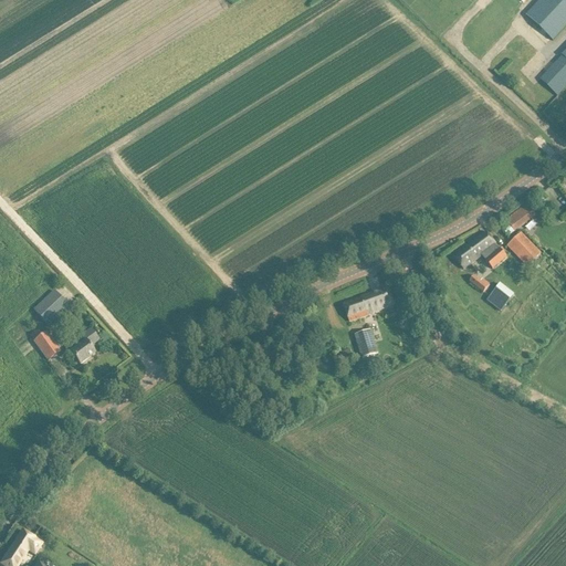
[(565,0),(540,0),(526,14),(553,40),(565,25),(565,0)]
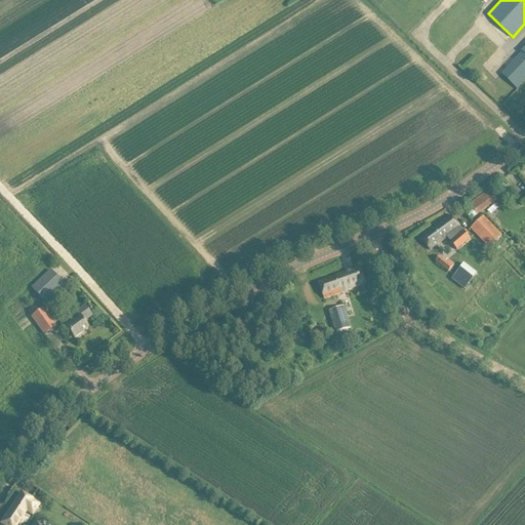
[(524,82),(524,48),(501,74),(518,90),(524,82)]
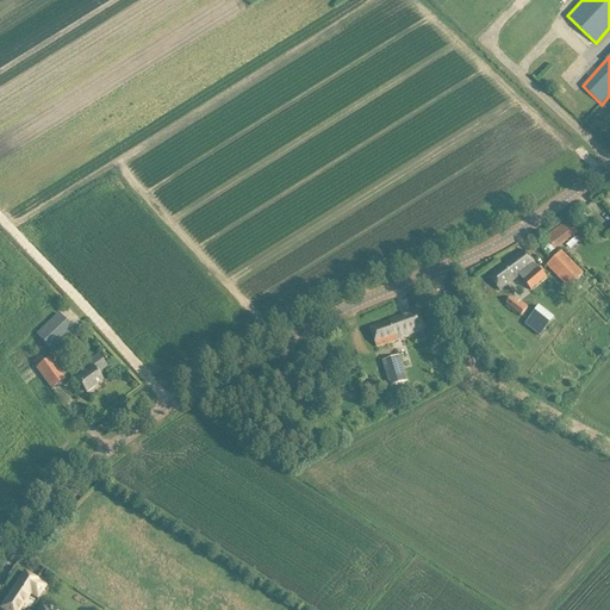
[(546,238),(554,250),(582,230),(573,219),(546,238)]
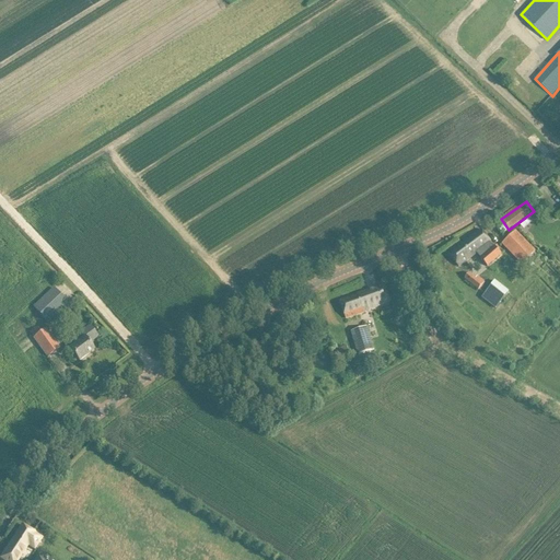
[(463,246),(450,255),(458,267),(491,243),(481,231),(462,245),(463,246)]
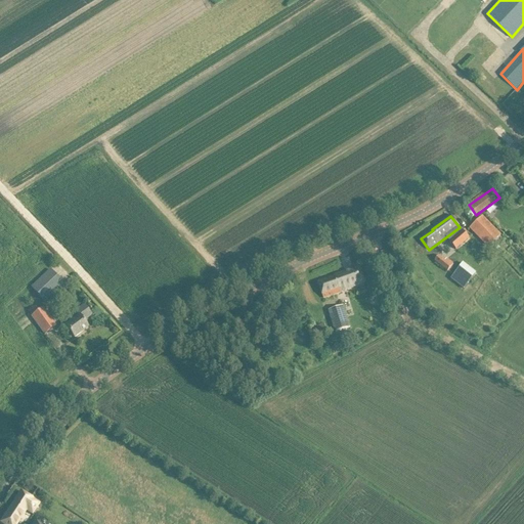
[(477,236),(488,248),(500,235),(489,224),(482,217),(470,228),(477,236)]
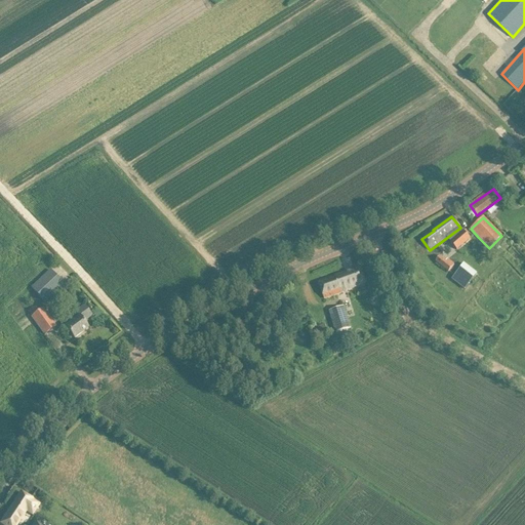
[(459,229),(447,238),(451,243),(451,244),(457,250),(470,239),(466,234),(467,232),(466,231),(462,233),(459,229)]
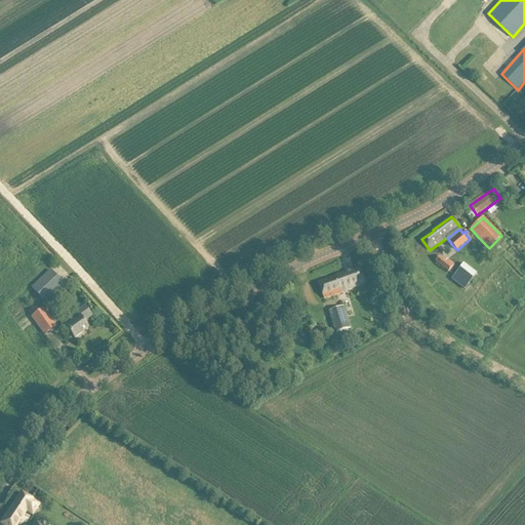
[(448,273),(454,266),(447,260),(446,261),(440,256),(436,261),(448,273)]
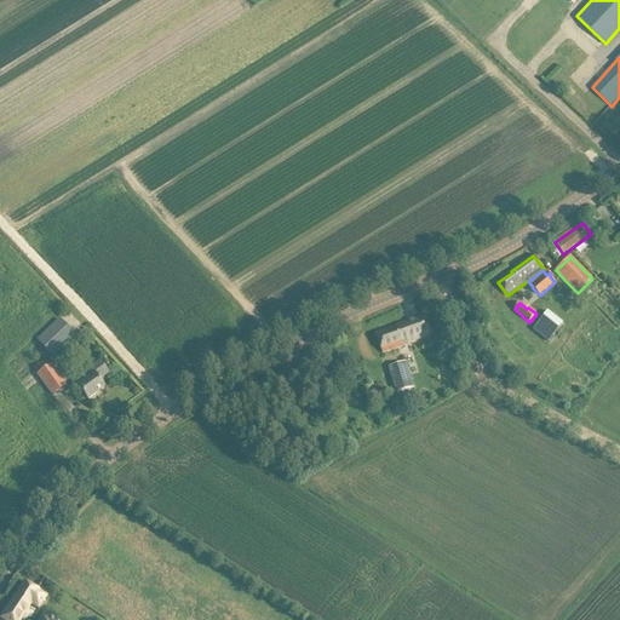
[(534,329),(549,343),(563,325),(549,311),(534,329)]
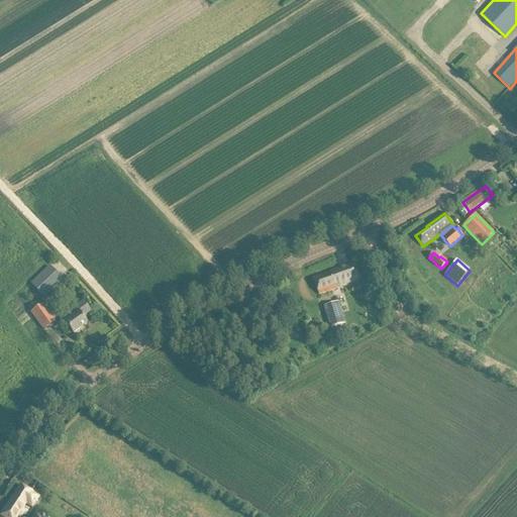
[(337,289),(336,287),(350,282),(359,279),(354,265),(330,273),(330,274),(314,279),(319,295),(337,289)]
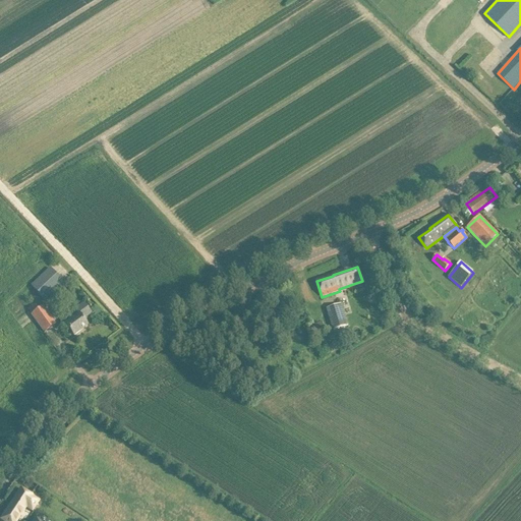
[(30,286),(44,301),(63,283),(49,268),(30,286)]
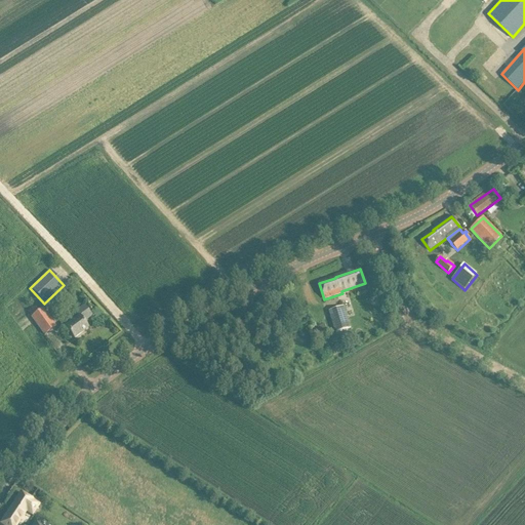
[(28,311),(31,315),(38,310),(35,306),(28,311)]
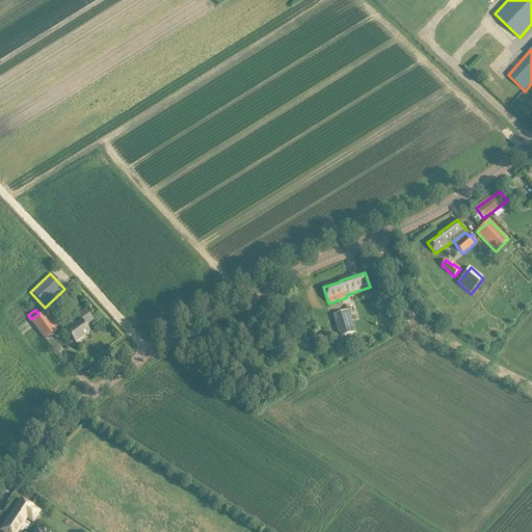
[(84,326),(92,320),(85,311),(77,317),(80,321),(67,331),(75,343),(89,334),(84,326)]
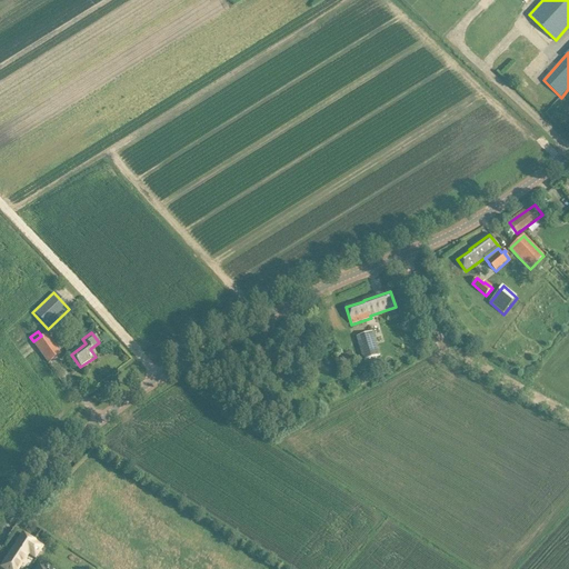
[(357,338),(365,361),(379,357),(372,333),(357,338)]
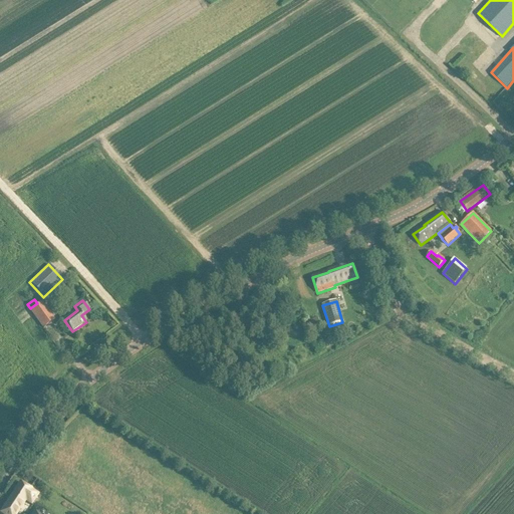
[(31,310),(38,320),(43,328),(54,320),(42,303),(31,310)]
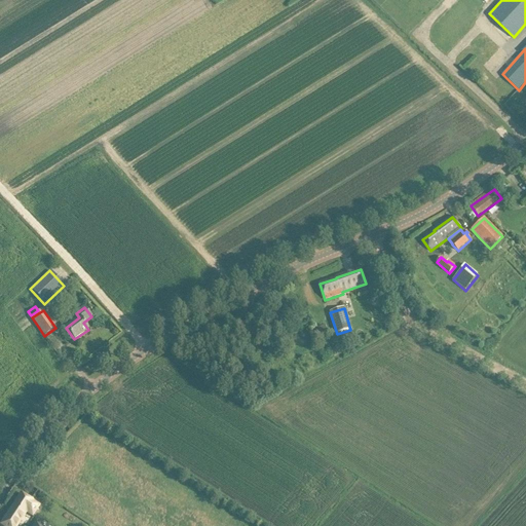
[(328,332),(326,325),(315,329),(318,336),(328,332)]
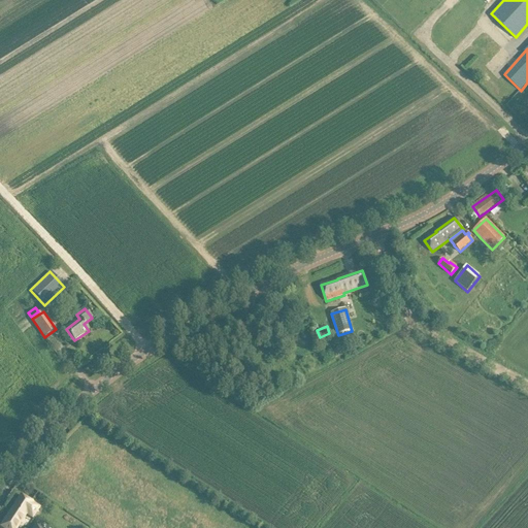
[(0,527),(2,527),(17,527),(27,514),(32,517),(38,507),(33,504),(33,503),(21,495),(0,527)]
